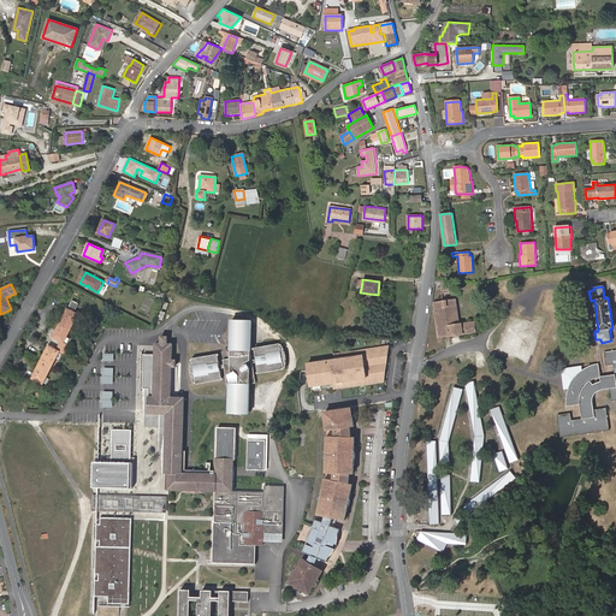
[(433,303),(438,337),(475,332),(474,323),(460,324),(456,300),(433,303)]
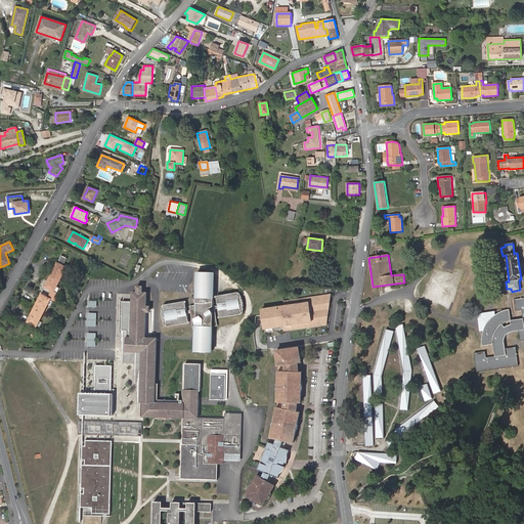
[(64,265),(67,260),(60,257),(58,262),(64,265)]
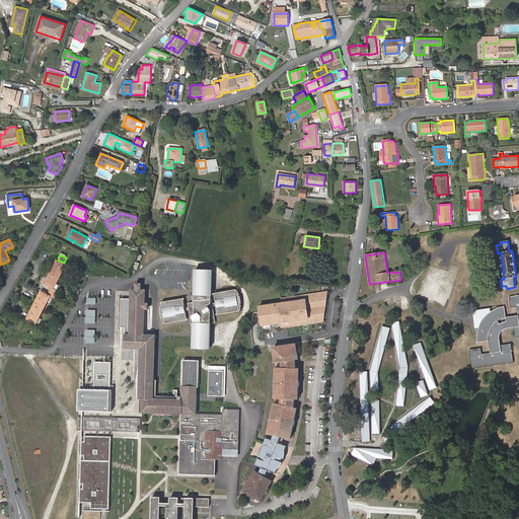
[(66,265),(57,261),(45,284),(52,288),(54,288),(66,265)]
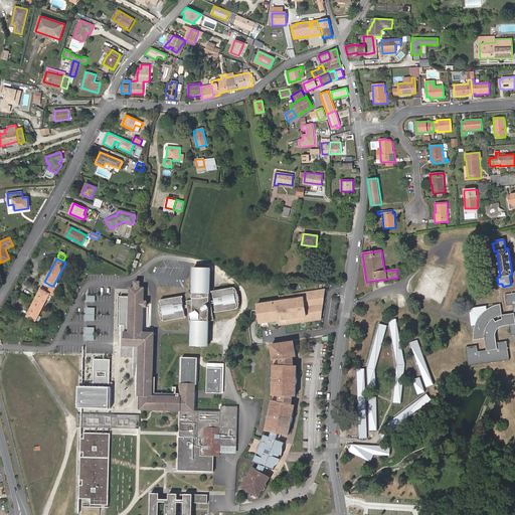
[(186,301),(187,305),(188,308),(190,325),(192,325),(192,346),(208,346),(209,322),(214,321),(211,304),(210,301),(210,297),(211,269),(194,268),(193,300),(186,301)]
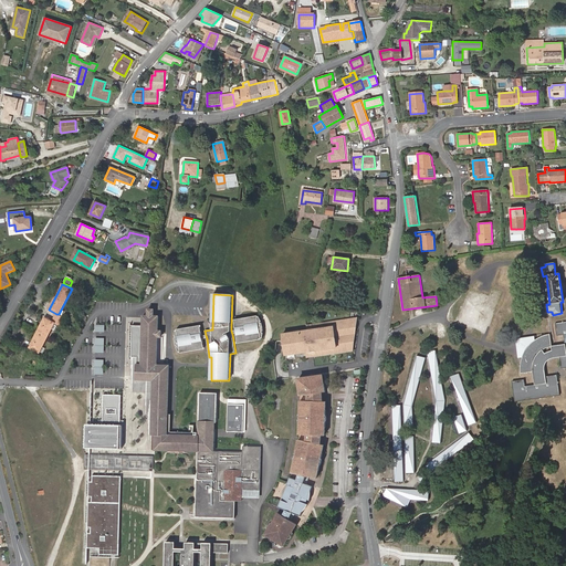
[(197,479),(197,480),(196,480),(195,513),(228,514),(228,519),(234,519),(234,502),(241,502),(241,490),(260,490),(260,463),(258,463),(258,459),(260,459),(261,447),(242,447),(242,452),(213,451),(215,422),(216,422),(217,394),(200,394),(199,436),(167,436),(168,366),(157,365),(158,316),(154,316),(154,310),(148,310),(148,316),(143,316),(142,365),(137,365),(137,379),(154,380),(152,435),(155,435),(155,450),(198,451),(197,475),(197,479)]
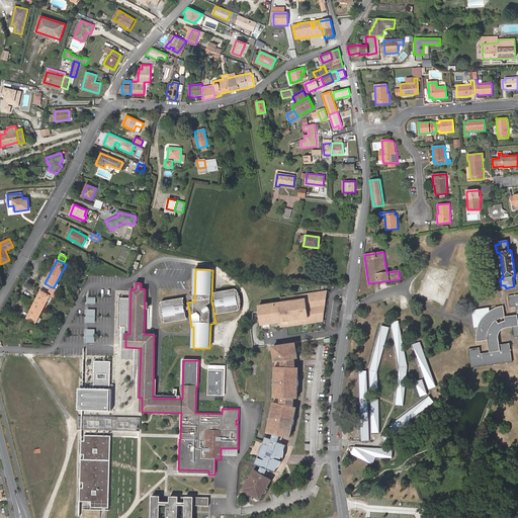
[(54,287),(52,287),(48,294),(50,295),(55,298),(56,296),(57,294),(59,290),(54,287)]
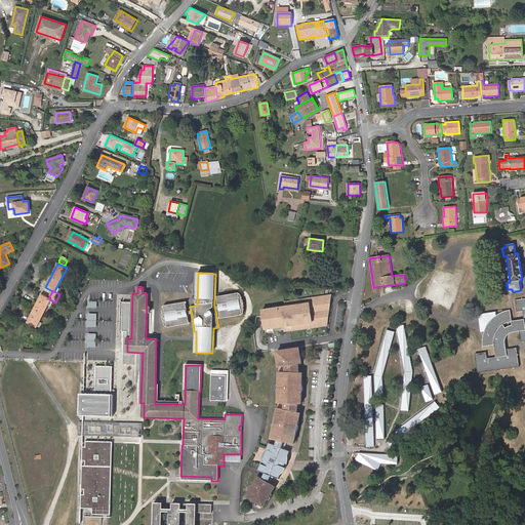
[(217,297),(218,306),(219,309),(221,319),(243,315),(244,313),(244,312),(245,310),(245,309),(245,308),(245,306),(245,304),(245,301),(244,299),(243,297),(241,295),(239,293),(217,297)]
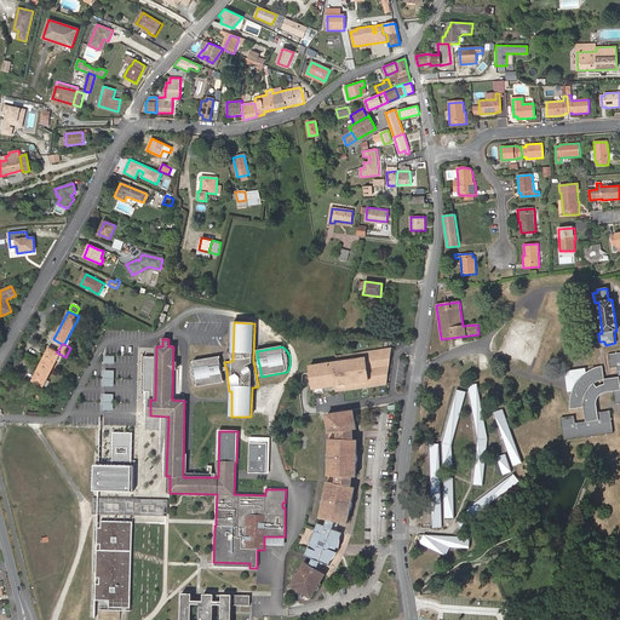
[(57,352),(49,349),(33,380),(44,385),(59,354),(57,352)]
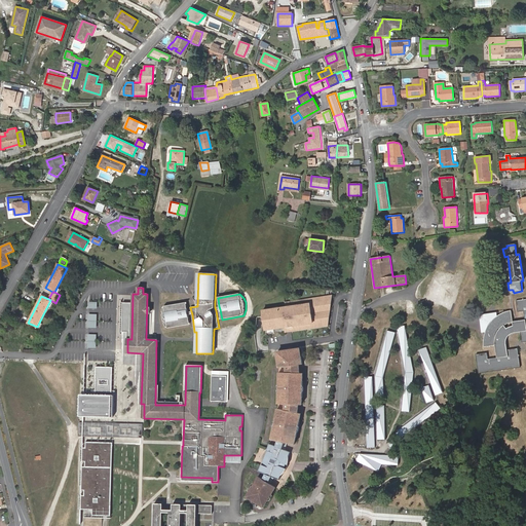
[(286,303),(287,308),(300,306),(300,303),(315,301),(321,304),(324,308),(326,317),(324,323),(318,327),(290,331),(289,328),(285,328),(286,332),(328,327),(332,298),(286,303)]
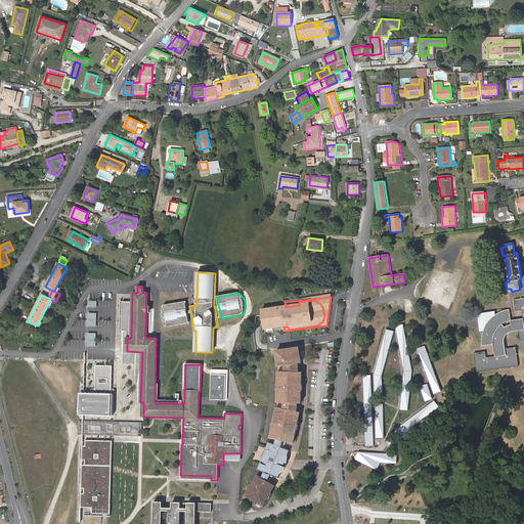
[(504,339),(505,338),(505,337),(506,335),(507,334),(508,333),(509,333),(511,332),(513,331),(518,330),(520,340),(523,339),(523,297),(515,298),(516,309),(522,308),(523,319),(512,321),(510,308),(507,308),(505,309),(504,309),(501,310),(499,311),(497,312),(496,313),(495,314),(493,315),(492,316),(490,317),(489,318),(487,320),(486,322),(485,324),(484,326),(483,328),(483,330),(482,332),(482,334),(481,336),(481,338),(481,341),(481,344),(494,343),(495,355),(485,356),(484,351),(474,352),(476,372),(518,365),(515,346),(505,347),(504,341),(504,340),(504,339)]
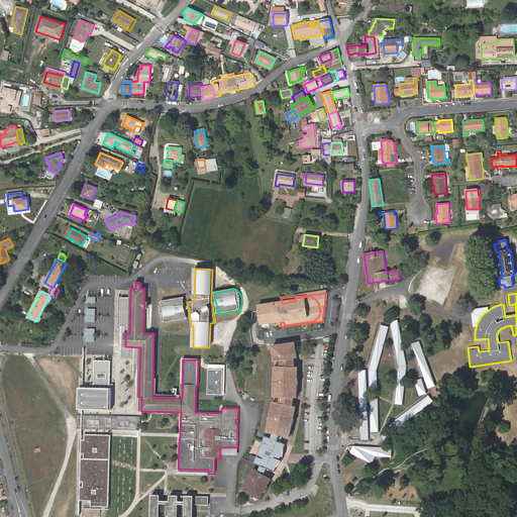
[(259,306),(261,324),(280,322),(284,322),(285,325),(313,321),(318,317),(320,312),(318,303),(315,299),(310,296),(295,298),(295,301),(282,303),(259,306)]
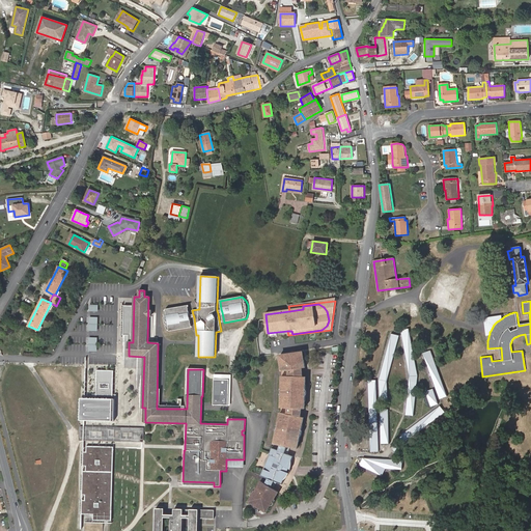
[(190,318),(189,315),(188,306),(166,309),(166,310),(165,312),(164,314),(164,316),(164,318),(164,320),(164,323),(165,325),(166,328),(167,330),(169,332),(191,328),(190,318)]
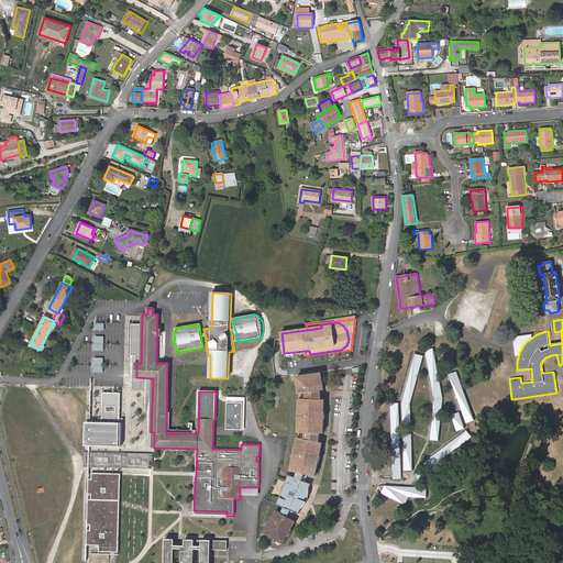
[(95,351),(105,351),(105,335),(95,335),(95,351)]
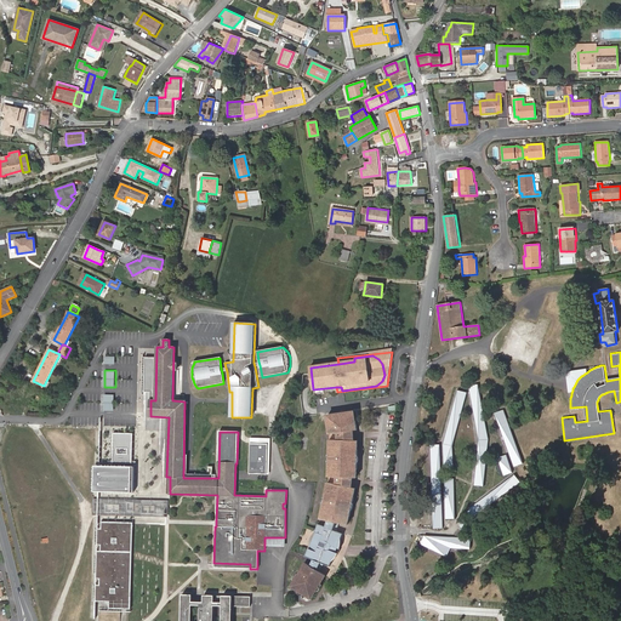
[(490,439),(479,385),(469,387),(480,442),(474,485),(485,486),(490,439)]
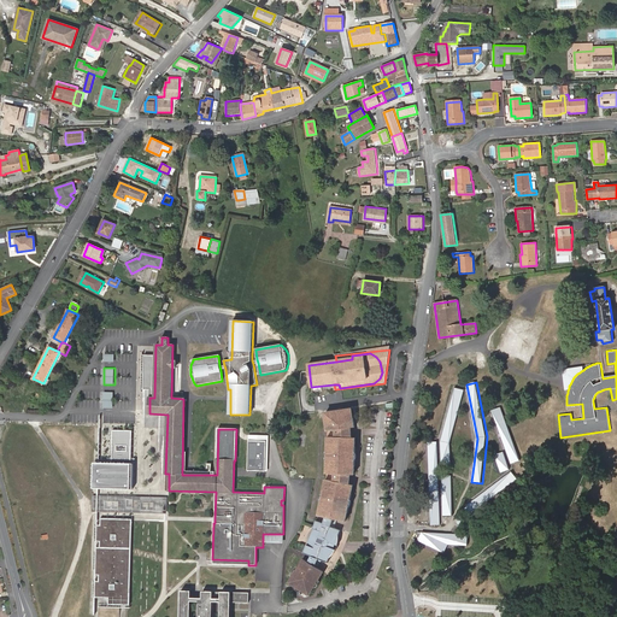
[(31,389),(21,385),(17,392),(13,389),(11,394),(25,400),(31,389)]
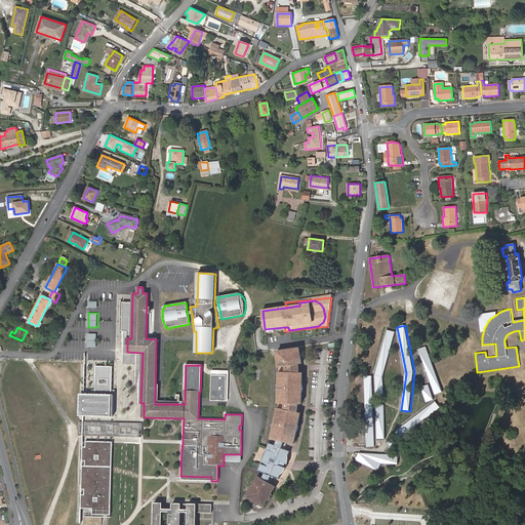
[(395,332),(388,329),(375,375),(375,394),(384,394),(382,374),(395,332)]
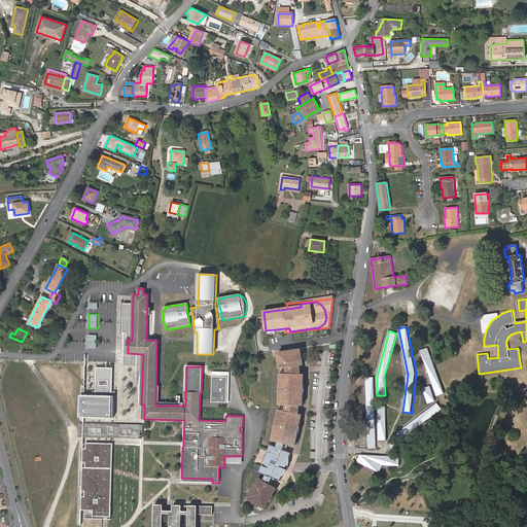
[(89,349),(97,349),(97,335),(89,335),(89,349)]
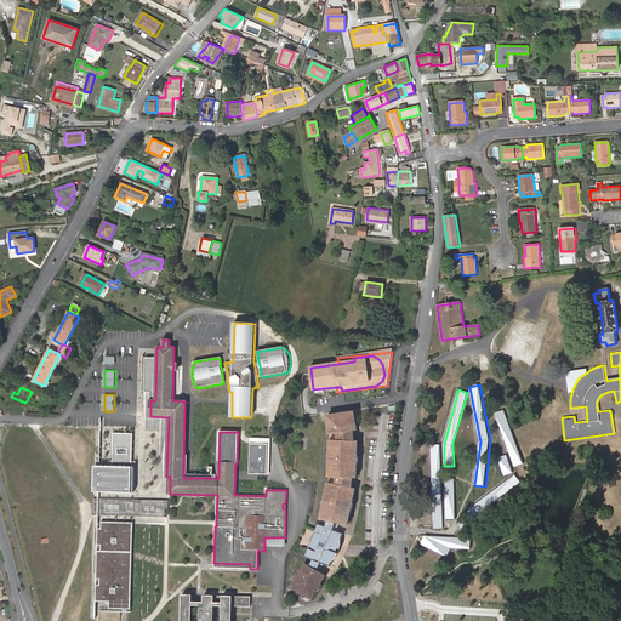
[(505,408),(495,410),(511,465),(520,462),(505,408)]
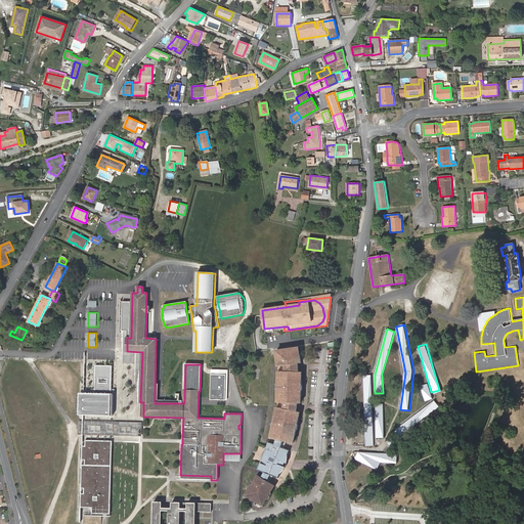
[(300,356),(299,348),(277,351),(278,359),(276,359),(277,366),(279,366),(286,365),(286,372),(279,372),(278,372),(277,380),(279,381),(278,395),(277,395),(277,403),(278,403),(277,408),(276,408),(275,416),(276,417),(273,431),(272,431),(270,438),(277,440),(275,445),(285,449),(288,442),(293,443),(295,436),(294,435),(297,421),(298,421),(300,412),(297,412),(294,411),(295,404),(298,404),(301,404),(301,396),(300,396),(301,381),(302,381),(302,373),(299,373),(296,373),(295,364),(298,364),(301,363),(300,355),(300,356)]
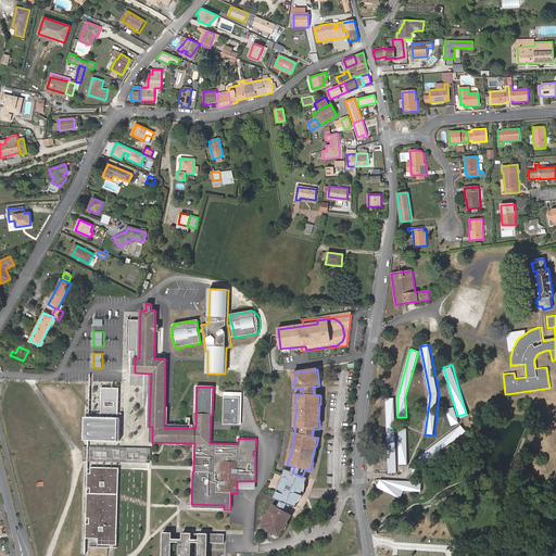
[(119,444),(122,389),(101,389),(100,418),(89,418),(88,443),(119,444)]
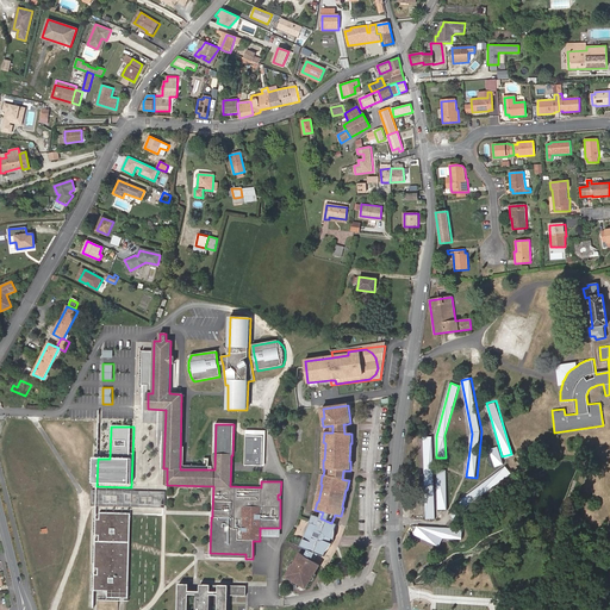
[(261,437),(244,436),(244,466),(261,466),(261,437)]
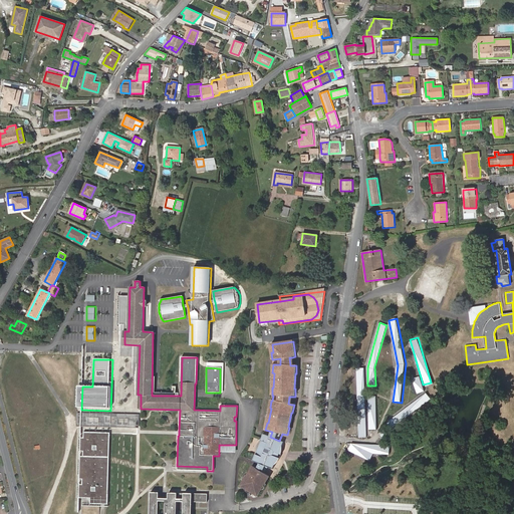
[(367,437),(363,367),(355,368),(358,438),(367,437)]
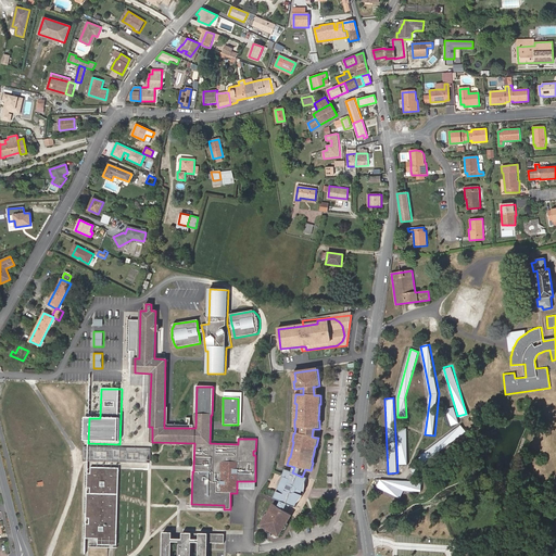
[(455,408),(446,411),(451,427),(459,424),(455,408)]
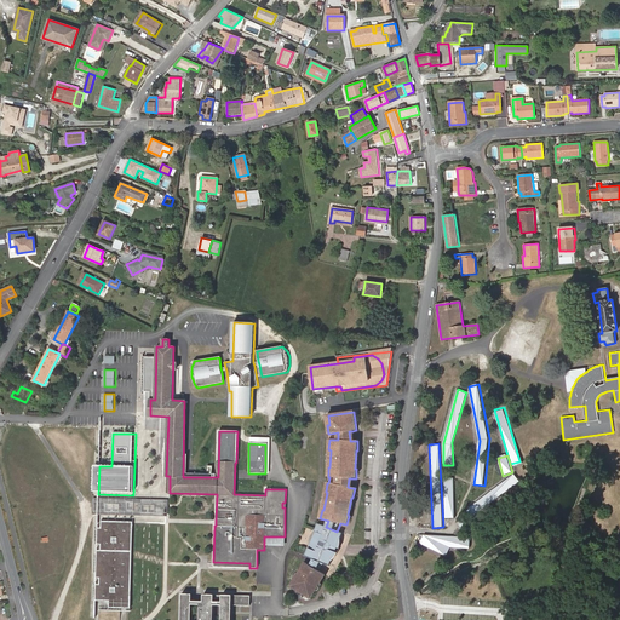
[(520,482),(514,475),(469,507),(475,516),(520,482)]
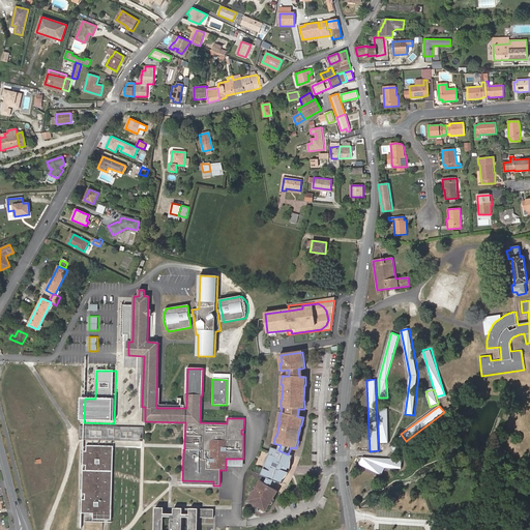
[(145,407),(142,407),(141,443),(142,443),(141,446),(184,448),(184,445),(144,444),(145,421),(145,407)]
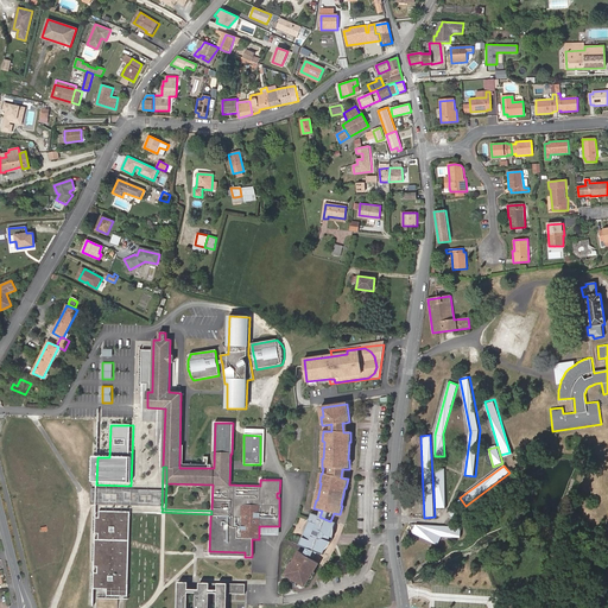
[(435,508),(445,508),(444,469),(435,469),(435,508)]
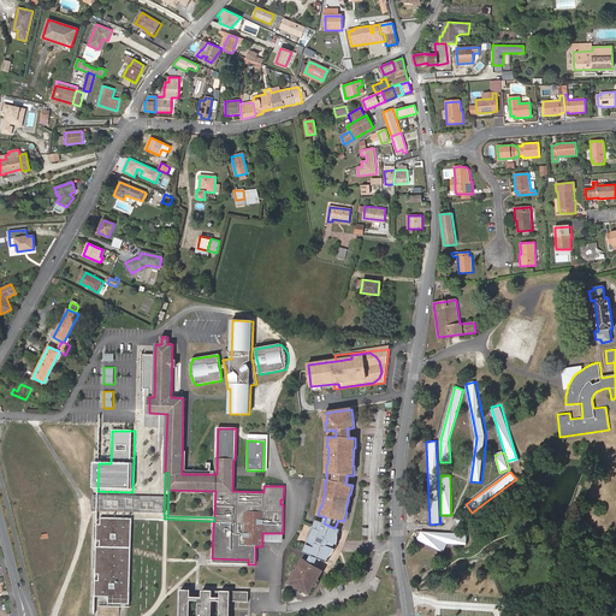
[(108,604),(129,604),(131,519),(100,517),(100,526),(96,526),(95,598),(108,598),(108,604)]
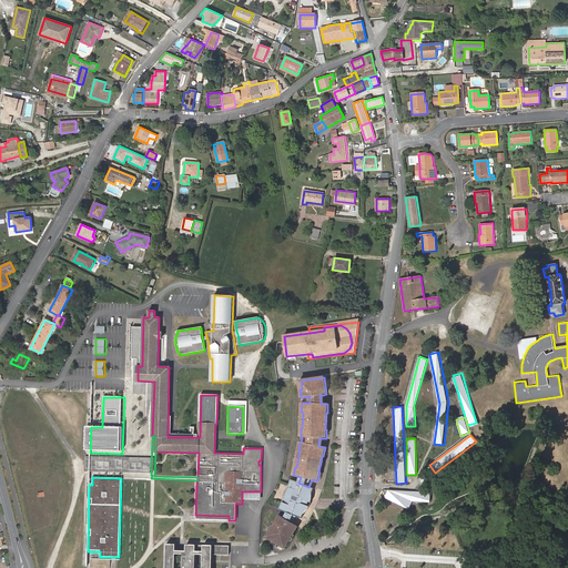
[(308,487),(298,483),(291,480),(288,487),(290,488),(284,503),(283,503),(280,510),(287,515),(284,520),(280,517),(265,538),(284,550),(298,528),(293,526),(296,520),(297,518),(303,520),(313,489),(308,487)]
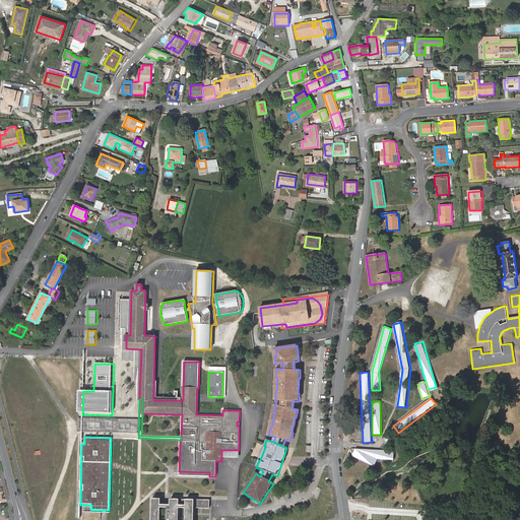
[(393,460),(393,451),(365,449),(354,448),(351,455),(373,466),(377,459),(393,460)]
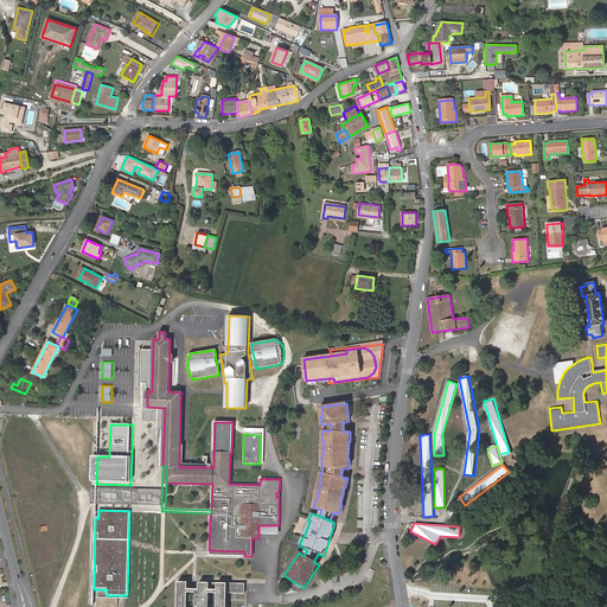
[(225,606),(227,593),(244,594),(244,585),(199,582),(198,589),(187,589),(187,582),(178,582),(177,606),(225,606)]
